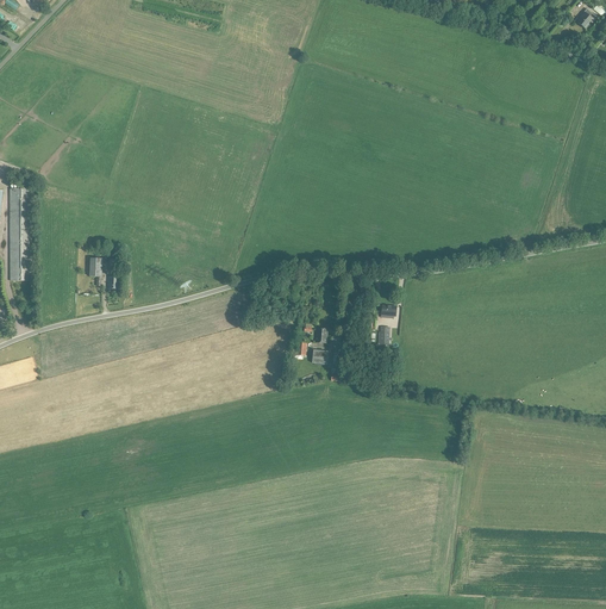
[(574,22),(582,29),(587,22),(588,23),(591,20),(591,19),(593,17),(583,8),(581,11),(576,17),(578,18),(574,22)]
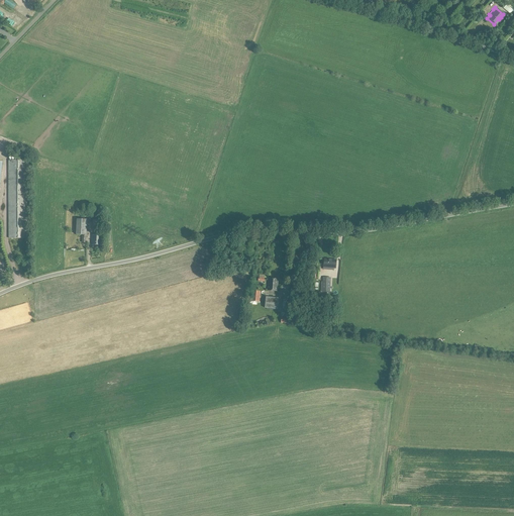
[(6,237),(17,237),(22,237),(24,237),(24,159),(21,159),(5,160),(6,236),(6,237)]
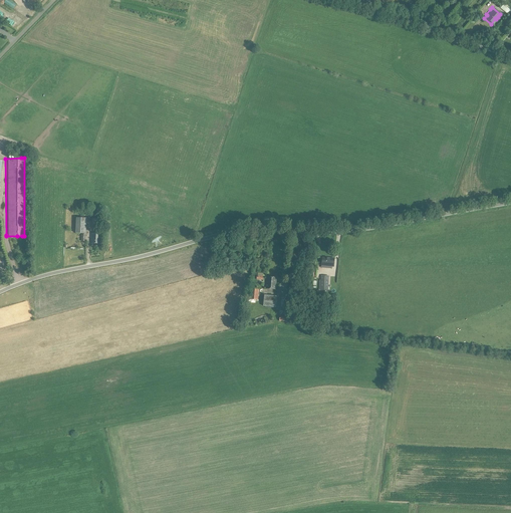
[(83,233),(83,217),(73,217),(72,232),(83,233)]
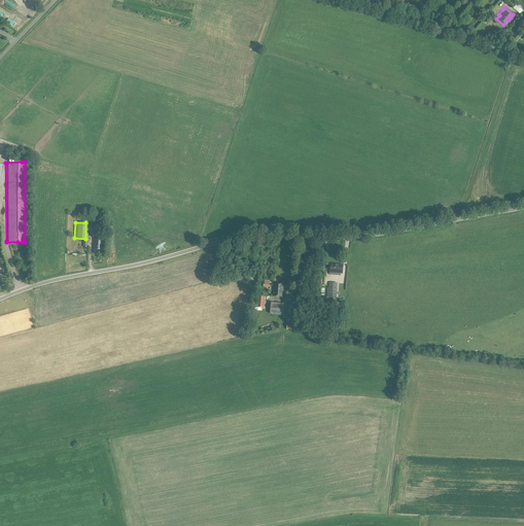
[(92,223),(91,234),(101,234),(101,223),(92,223)]
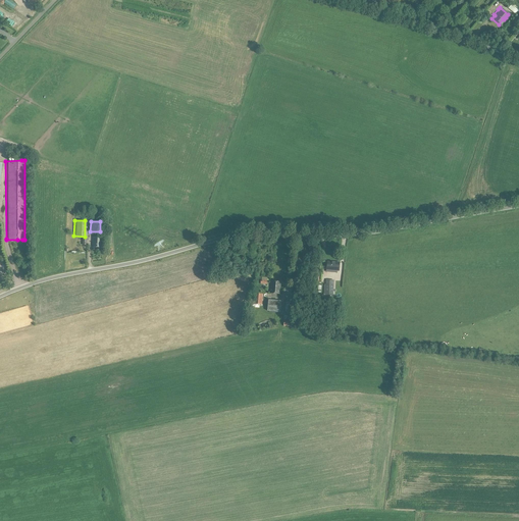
[(99,247),(99,237),(90,237),(90,246),(99,247)]
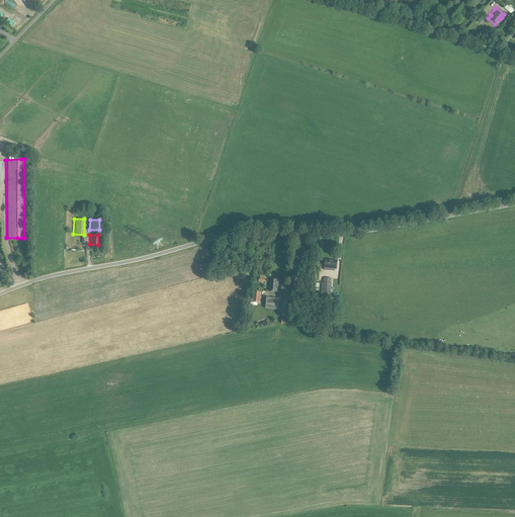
[(334,260),(322,259),(321,267),(333,268),(334,260)]
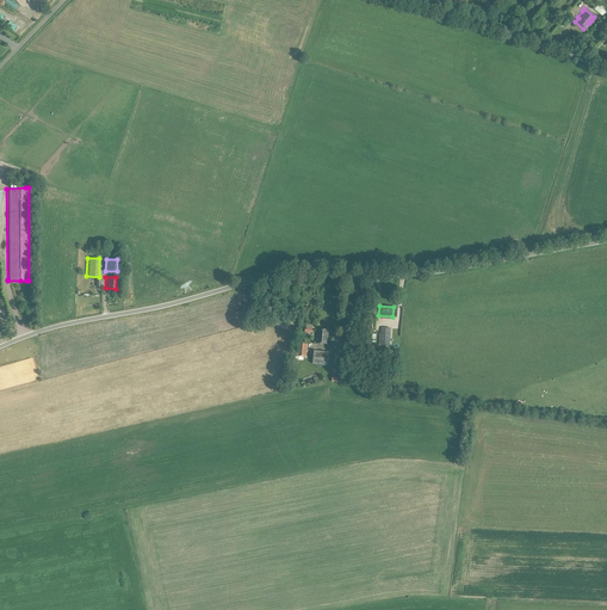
[(313,342),(323,343),(324,330),(314,328),(313,342)]
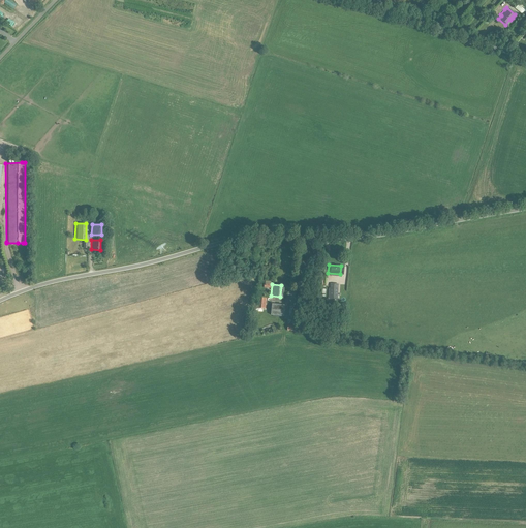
[(327,287),(327,294),(327,298),(335,298),(335,288),(327,287)]
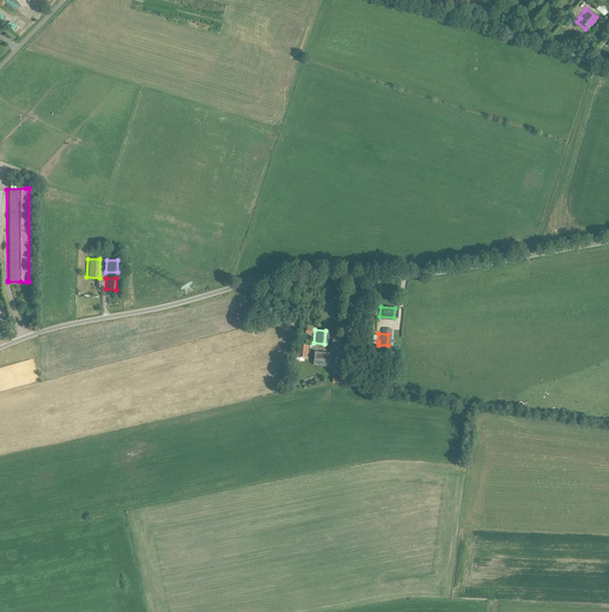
[(304,357),(305,344),(296,343),(294,358),(298,358),(298,356),(304,357)]
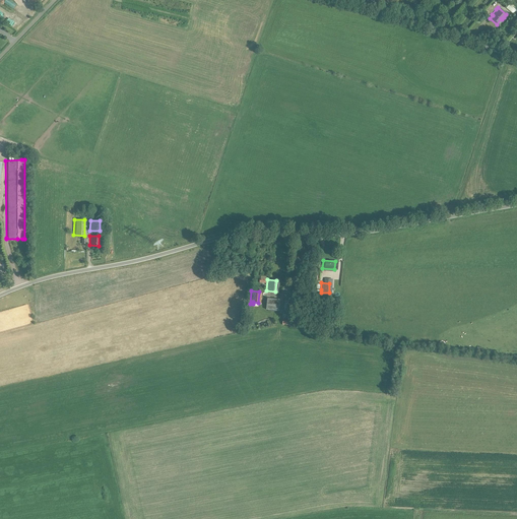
[(282,296),(280,310),(280,314),(287,315),(291,297),(282,296)]
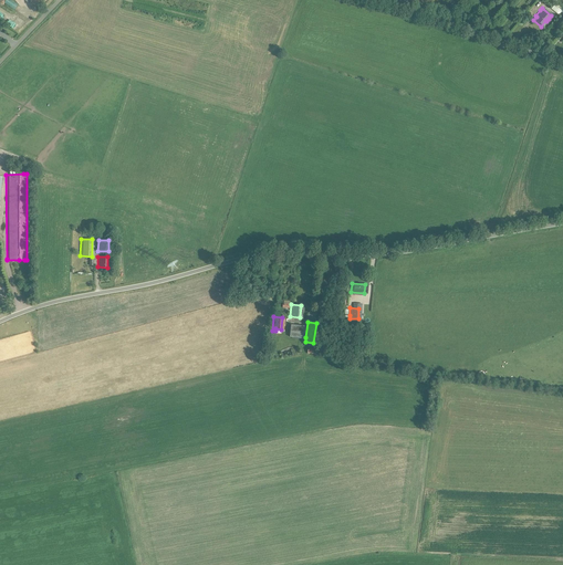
[(288,324),(287,334),(287,336),(301,337),(302,325),(288,324)]
